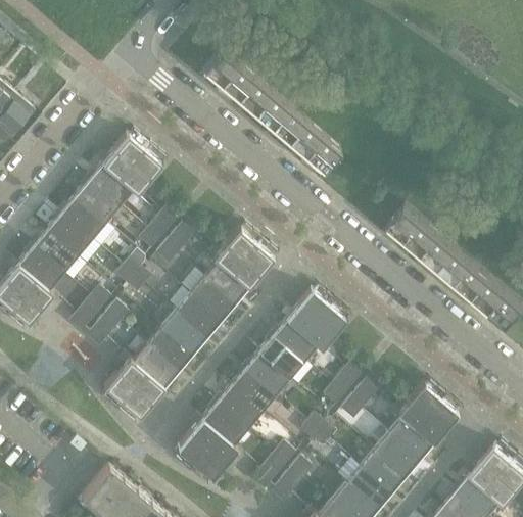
[(221,52),(203,73),(221,87),(238,66),(221,52)]
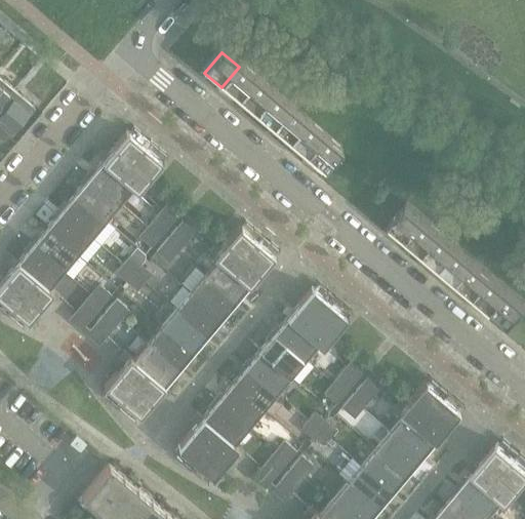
[(239,67),(221,87),(239,102),(256,81),(239,67)]
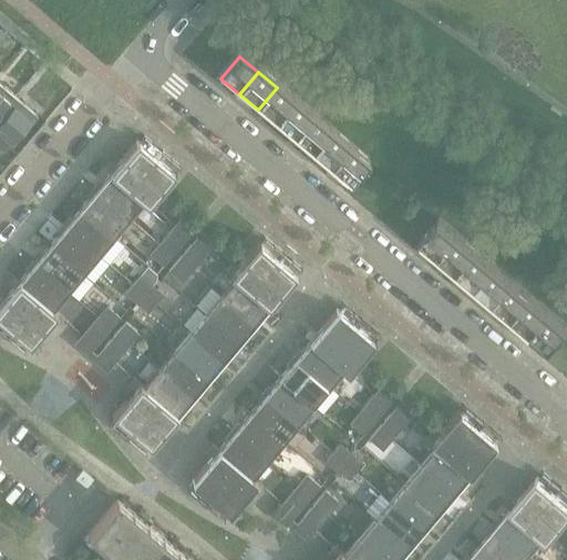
[(0,118),(16,101),(0,87),(0,118)]
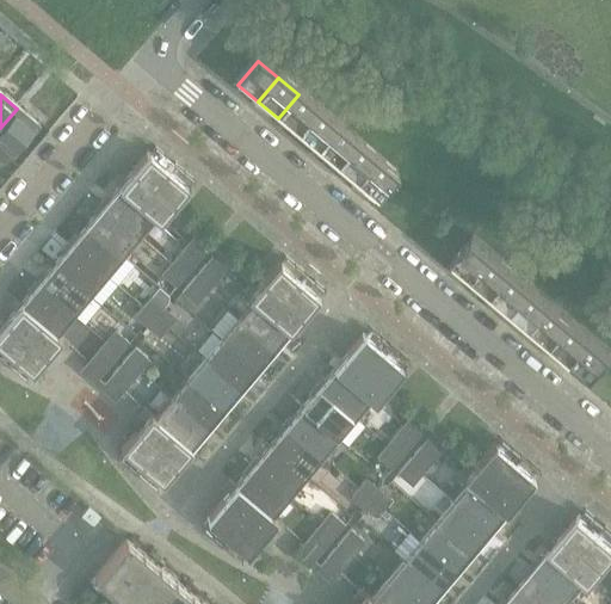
[(298,94),(278,118),(297,135),(318,111),(298,94)]
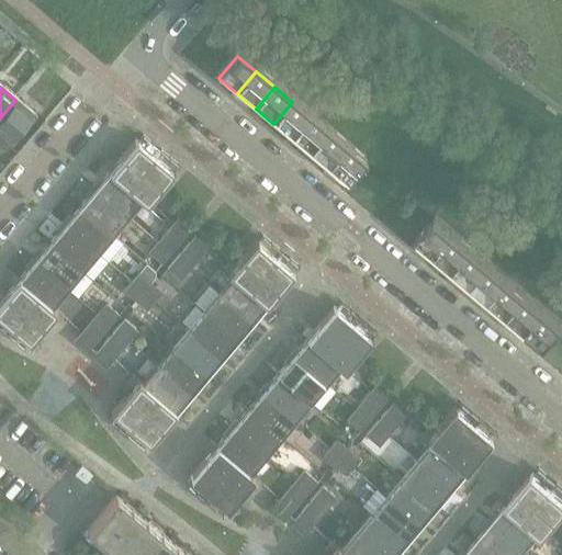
[(36,119),(15,100),(0,117),(0,136),(12,147),(36,119)]
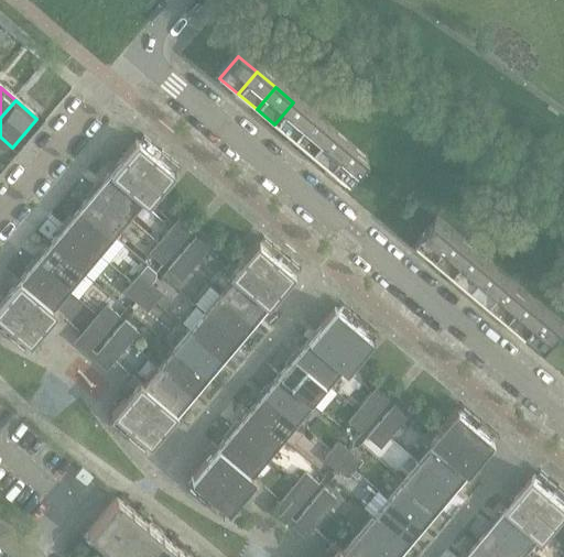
[(293,102),(274,124),(293,140),(312,118),(293,102)]
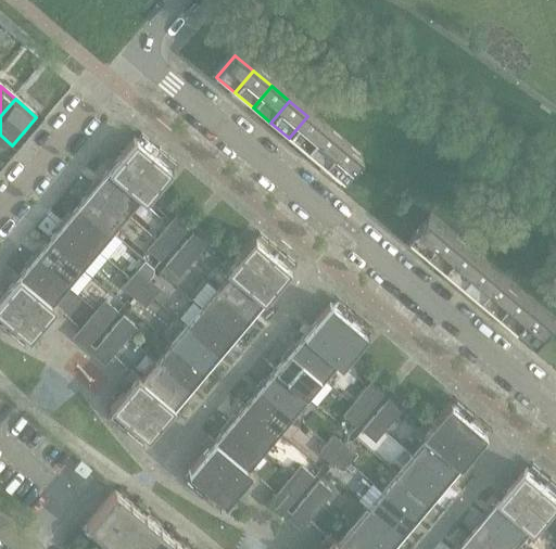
[(307,116),(289,138),(307,153),(326,131),(307,116)]
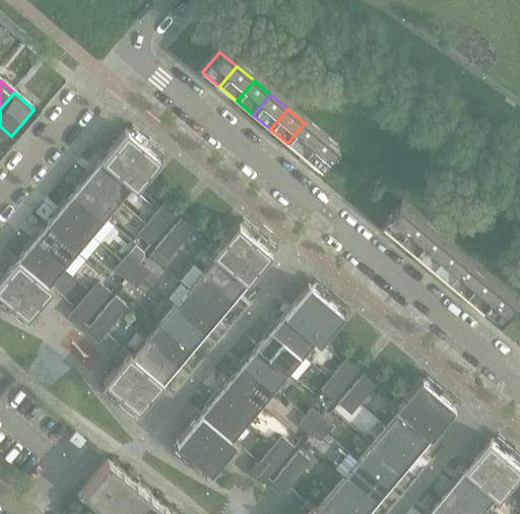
[(305,123),(287,143),(304,158),(322,137),(305,123)]
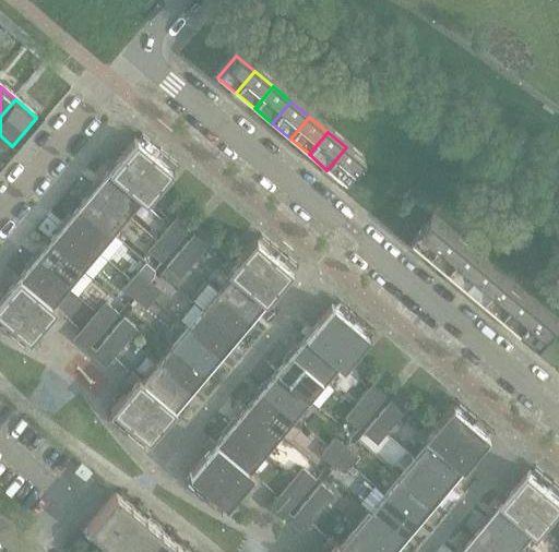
[(135,145),(115,170),(109,176),(143,204),(142,205),(146,208),(175,176),(174,175),(173,176),(135,145)]
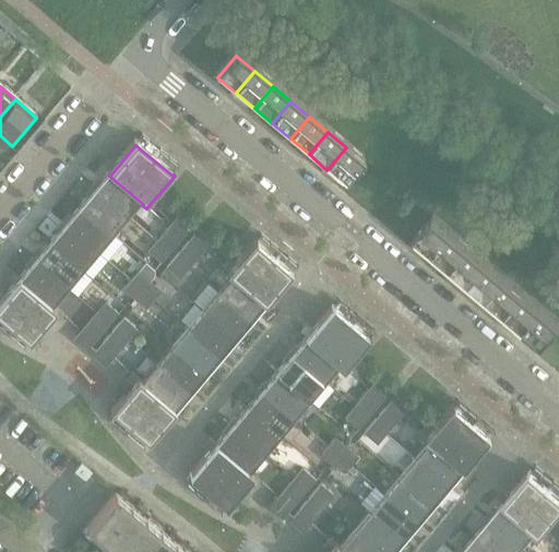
[(346,147),(326,170),(345,186),(364,164),(346,147)]
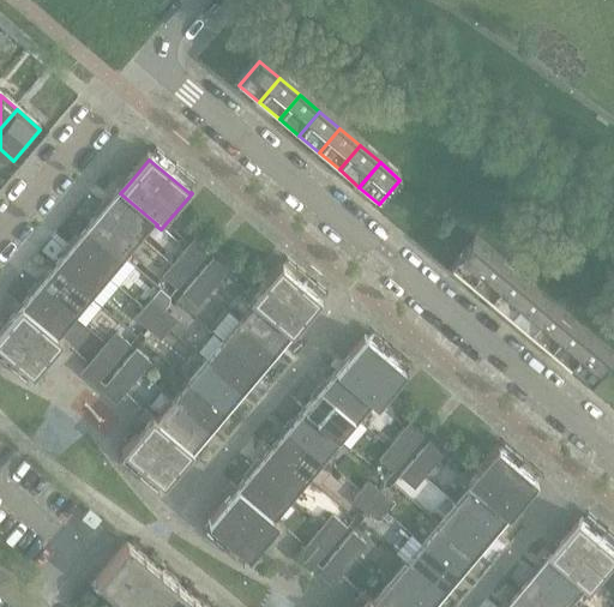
[(120,193),(110,205),(103,214),(140,245),(156,226),(157,224),(120,193)]
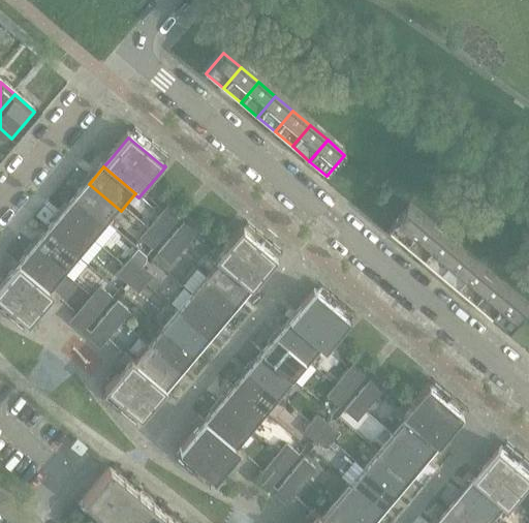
[(89,184),(83,191),(74,201),(106,227),(121,211),(89,184)]
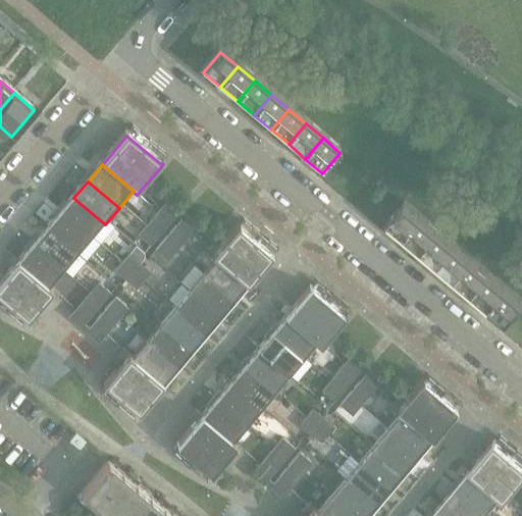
[(73,198),(65,208),(59,215),(91,242),(105,224),(73,198)]
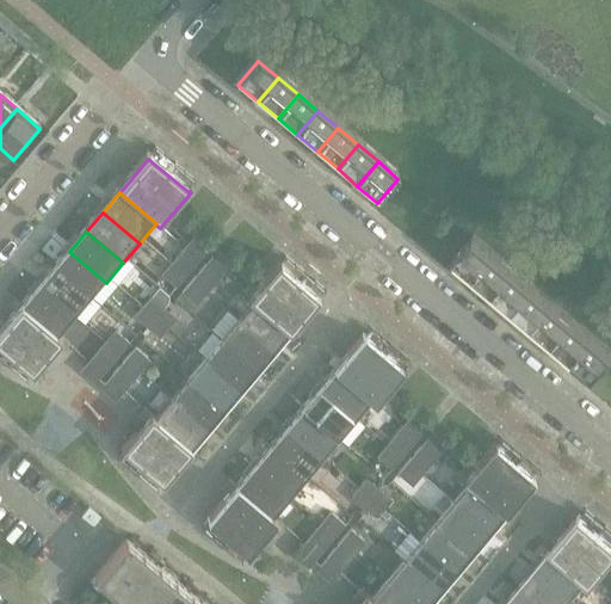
[(474,242),(452,266),(466,277),(473,283),(493,259),(474,242)]
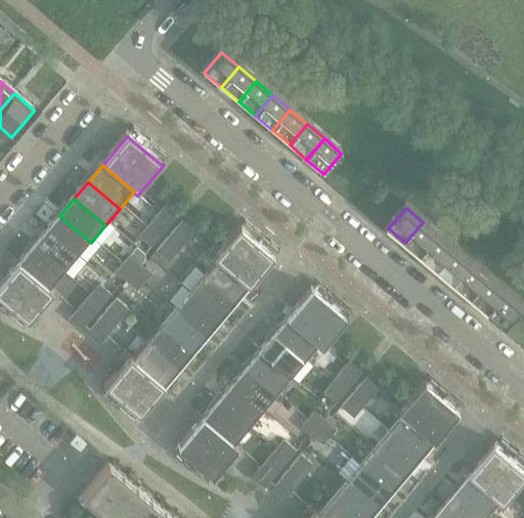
[(169,209),(163,215),(151,229),(163,239),(179,218),(169,209)]
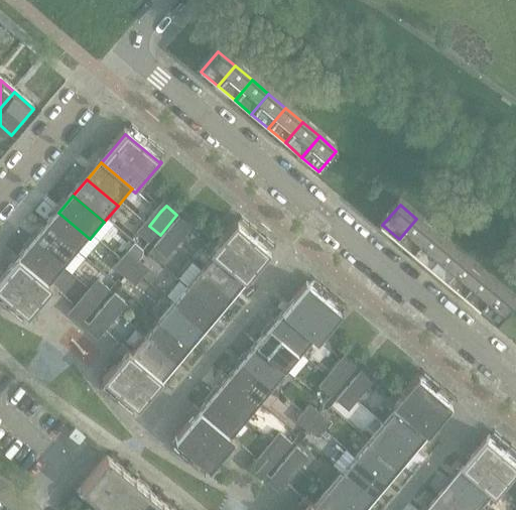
[(58,213),(53,220),(44,229),(76,255),(90,239),(58,213)]
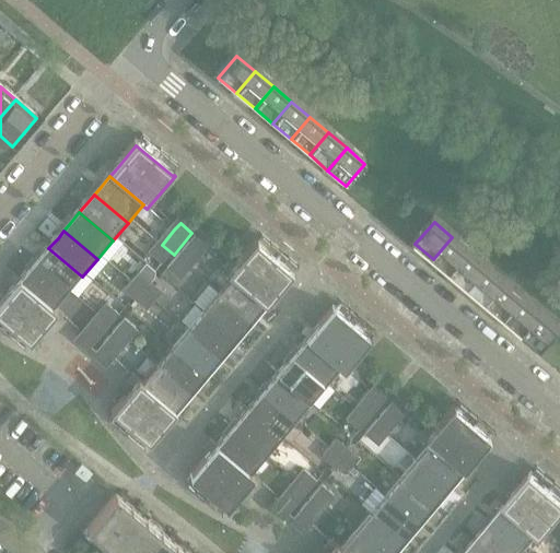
[(197,237),(178,259),(190,269),(209,247),(197,237)]
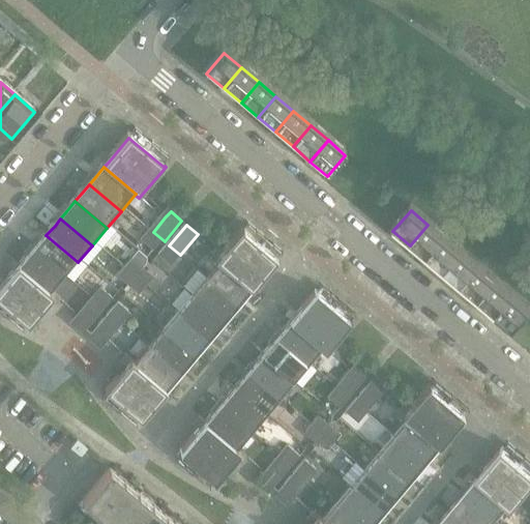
[(428,225),(410,245),(428,260),(445,239),(428,225)]
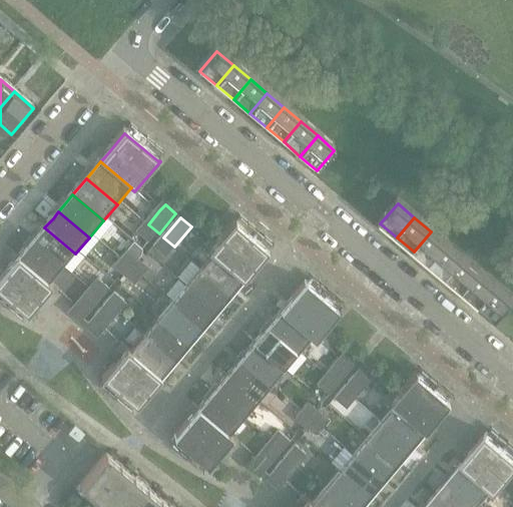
[(159,233),(148,224),(145,227),(142,230),(153,240),(159,233)]
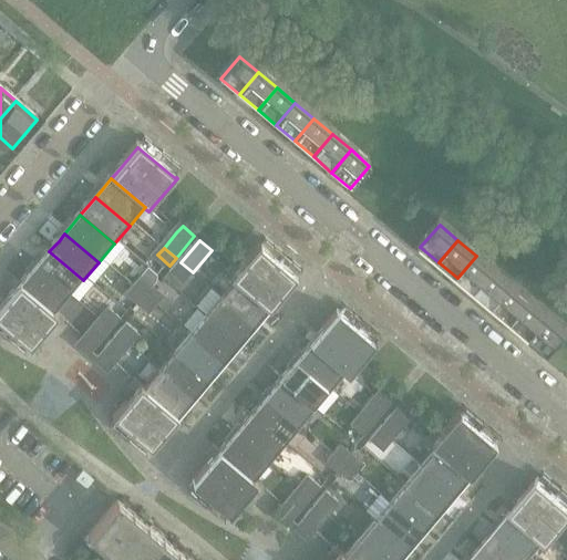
[(259,248),(237,275),(230,281),(235,286),(236,284),(270,312),(276,307),(296,281),(259,250),(260,249),(259,248)]
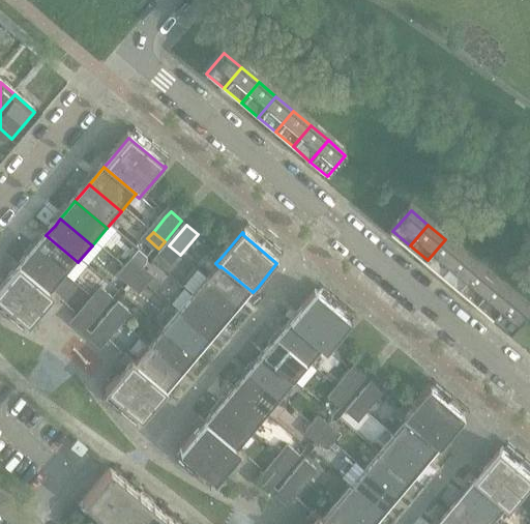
[(46,235),(37,245),(32,253),(63,280),(78,262),(46,235)]
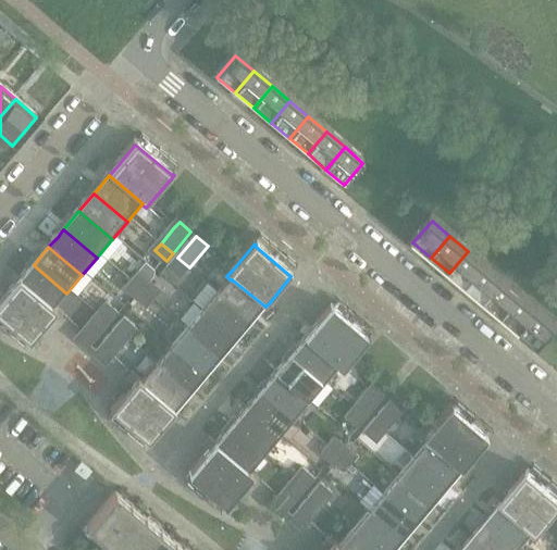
[(166,261),(155,250),(149,258),(151,260),(160,267),(166,261)]
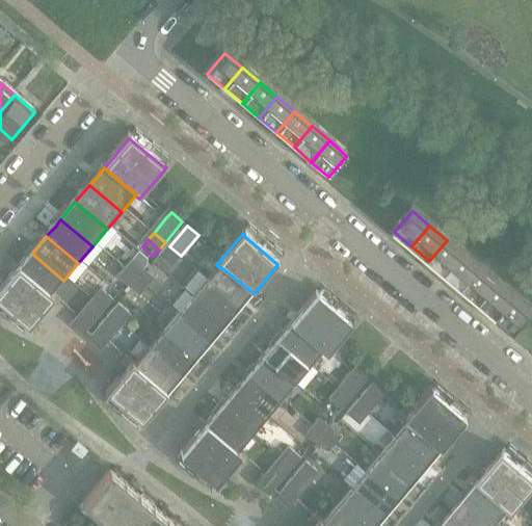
[(447,240),(429,261),(447,275),(464,255),(447,240)]
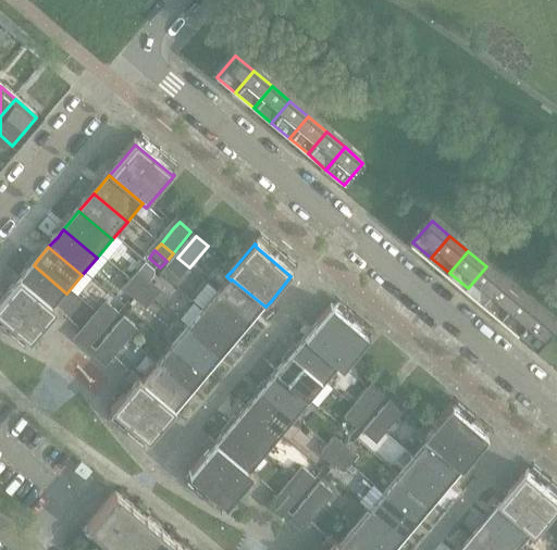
[(424,252),(418,259),(425,265),(431,258),(424,252)]
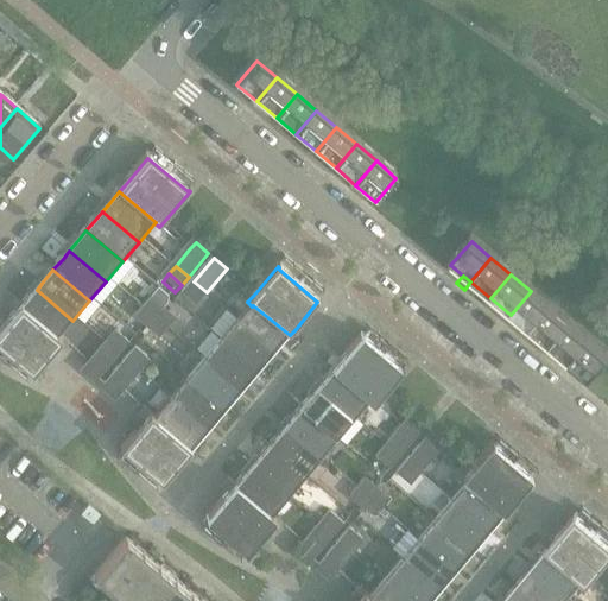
[(207,292),(194,282),(188,289),(200,299),(203,296),(207,292)]
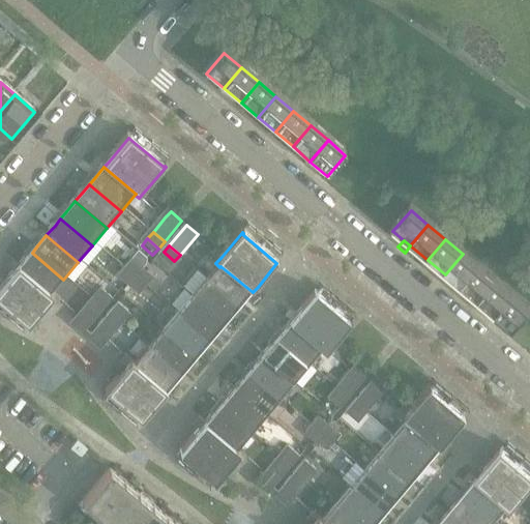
[(174,261),(164,252),(157,259),(166,266),(169,268),(174,261)]
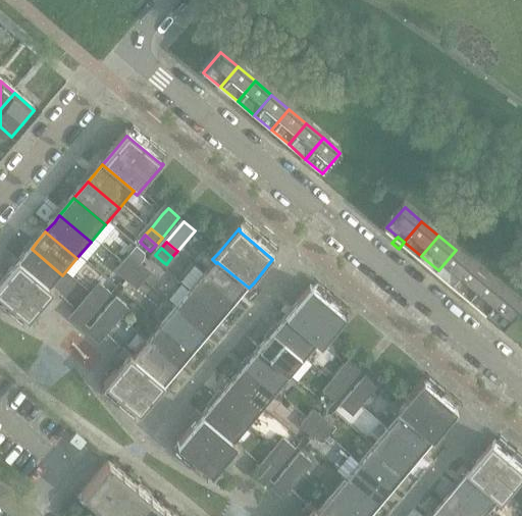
[(32,249),(25,256),(17,265),(48,292),(49,291),(62,275),(32,249)]
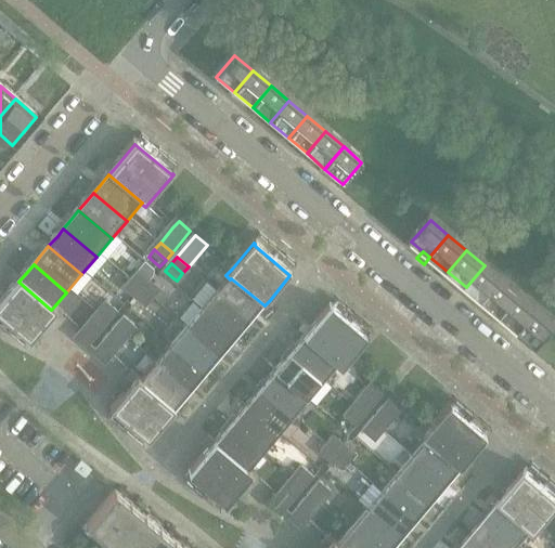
[(485,265),(466,287),(483,303),(502,281),(485,265)]
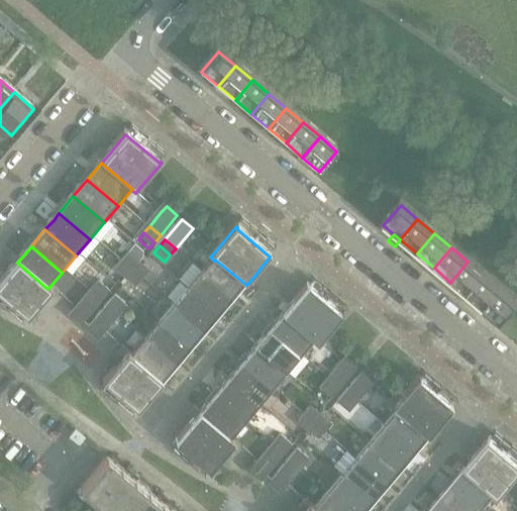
[(137,268),(126,259),(121,265),(131,274),(137,268)]
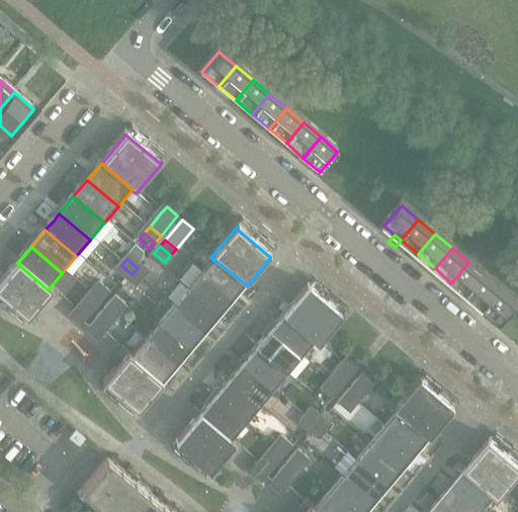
[(216,260),(214,261),(201,276),(233,303),(247,285),(216,260)]
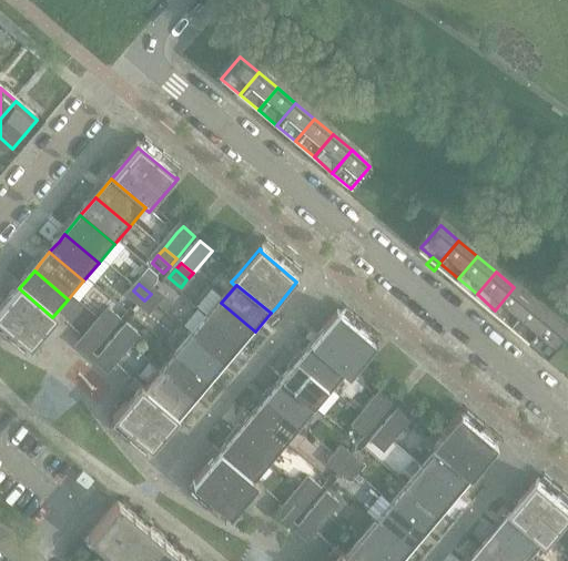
[(514,287),(495,310),(514,326),(533,304),(514,287)]
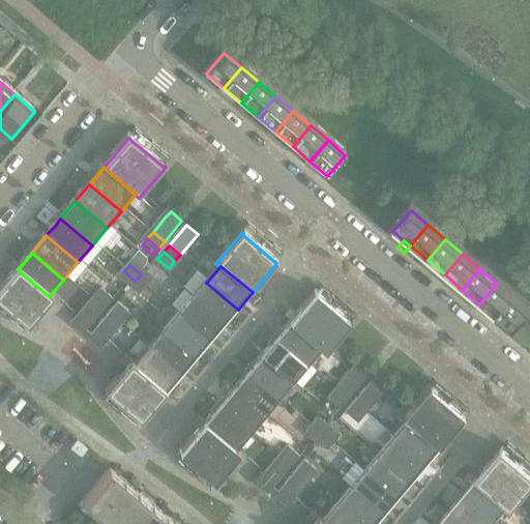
[(49,296),(18,269),(12,275),(0,290),(0,304),(27,328),(26,329),(27,330),(54,298),(50,295),(49,296)]
